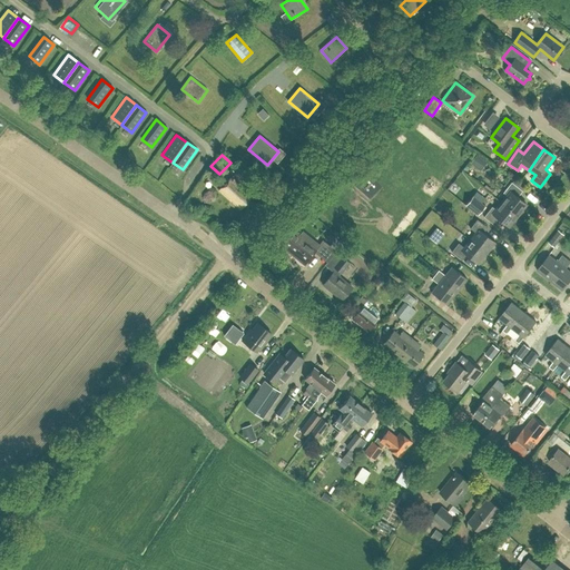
[(252,197),(231,177),(219,189),(241,209),(252,197)]
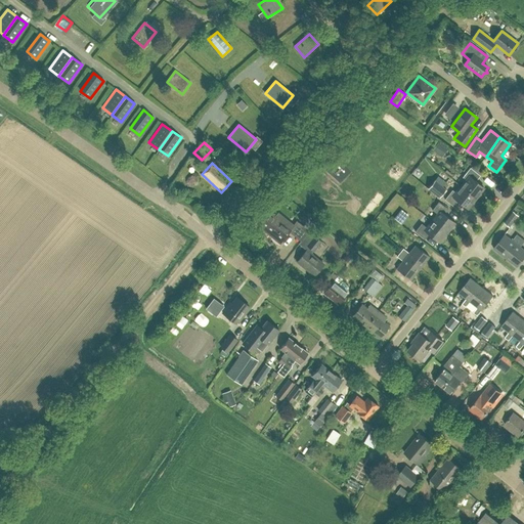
[(462,186),(476,198),(483,187),(476,181),(480,175),(470,168),(463,177),(467,180),(462,186)]
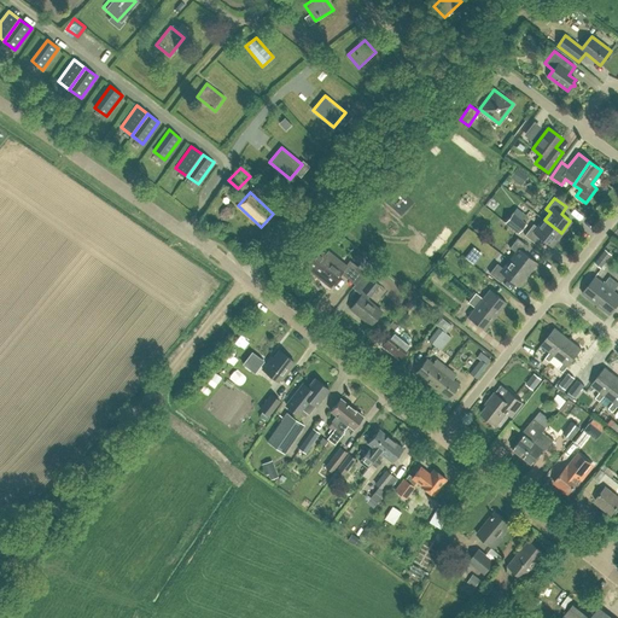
[(516,233),(519,231),(520,232),(530,222),(519,211),(506,225),(516,233)]
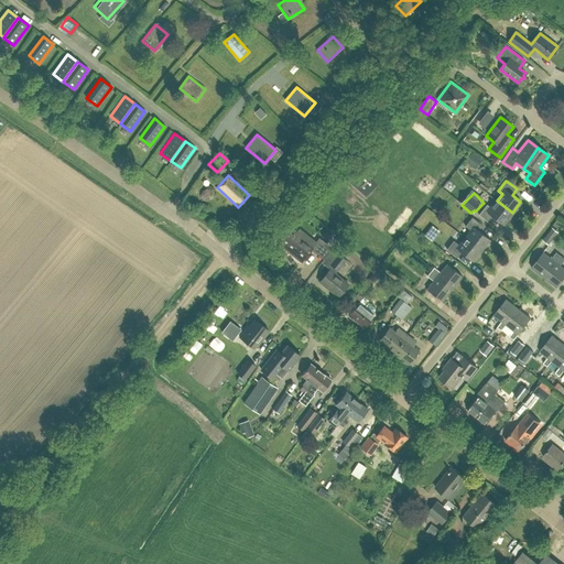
[(503,224),(512,213),(497,201),(491,207),(487,205),(479,215),(490,224),(495,217),(503,224)]
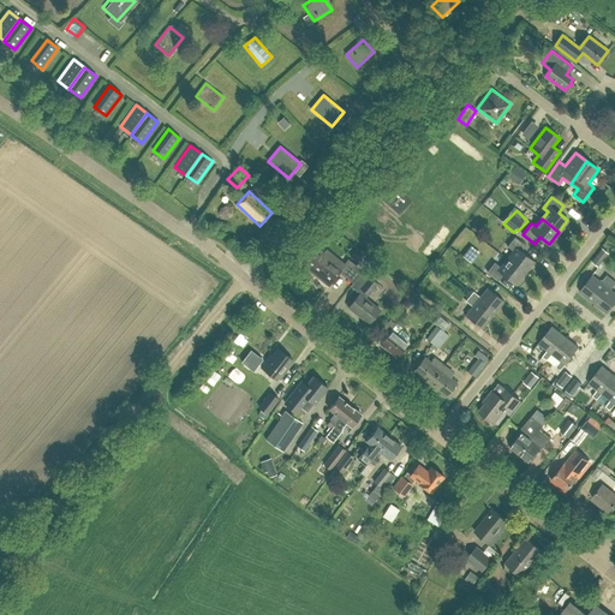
[(513,251),(507,258),(526,273),(535,262),(521,251),(526,245),(515,237),(507,246),(513,251)]
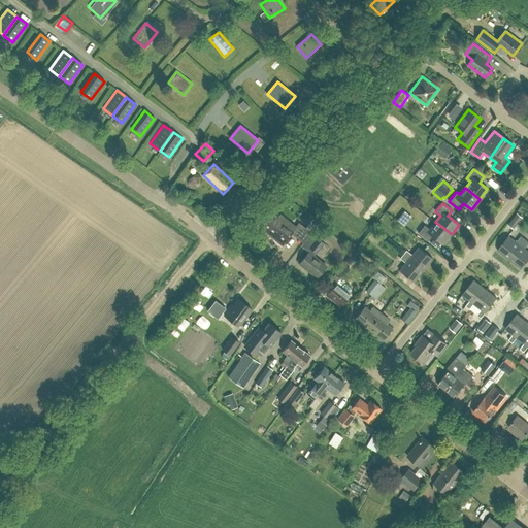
[(303,242),(311,232),(304,227),(298,223),(296,225),(281,212),(276,218),(271,213),(261,227),(275,237),(274,238),(282,244),(291,232),(303,242)]
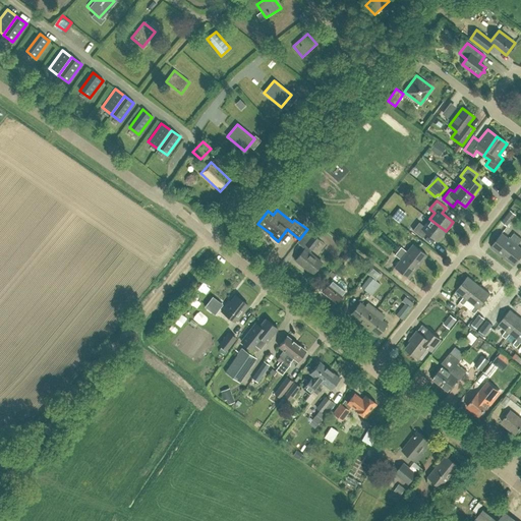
[(516,215),(511,210),(502,222),(507,226),(516,215)]
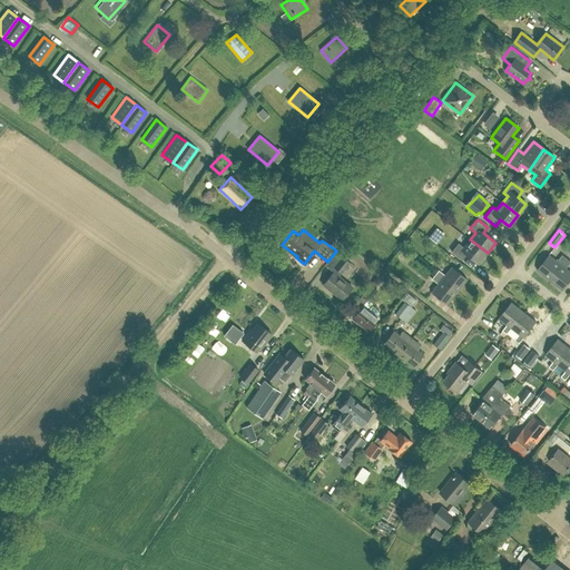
[(435,239),(442,242),(445,234),(439,232),(435,239)]
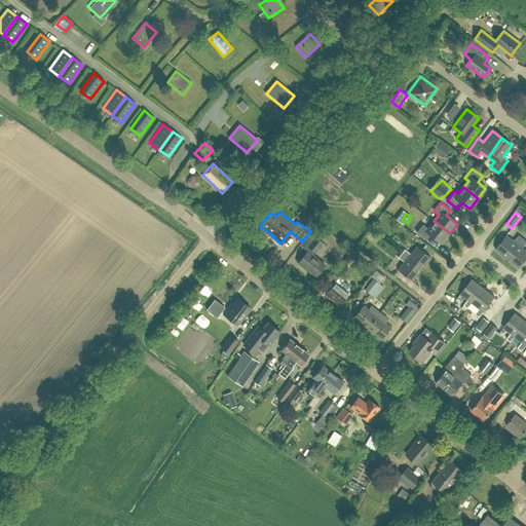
[(441,245),(450,233),(434,221),(428,227),(424,223),(416,232),(426,240),(429,235),(441,245)]
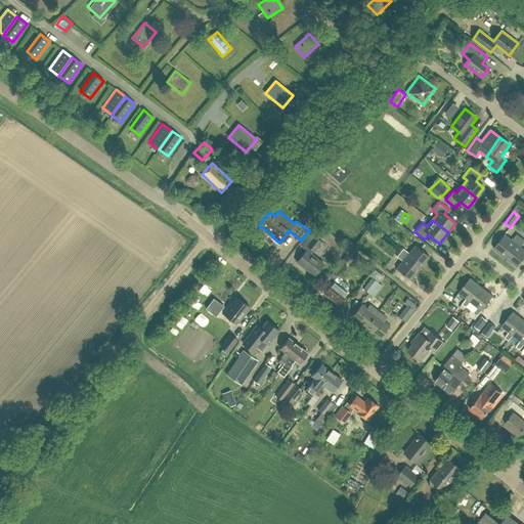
[(322,241),(309,230),(301,241),(299,244),(306,250),(297,261),(314,274),(323,263),(311,254),(322,241)]
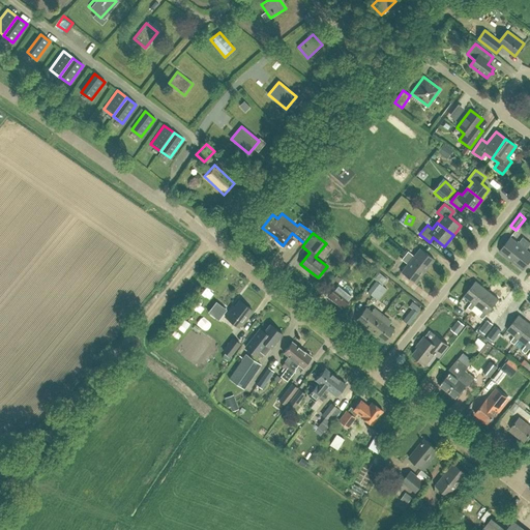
[(499,251),(511,260),(528,239),(524,236),(519,242),(510,236),(499,251)]
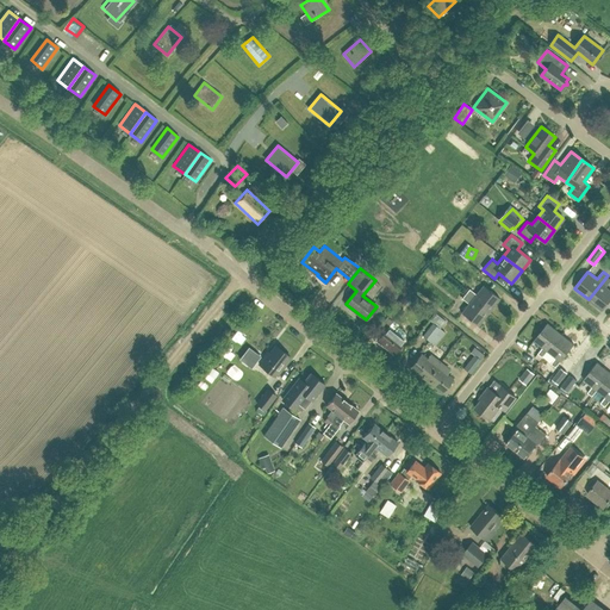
[(609,278),(608,275),(589,299),(603,310),(609,300),(609,288),(607,286),(609,281),(609,278)]
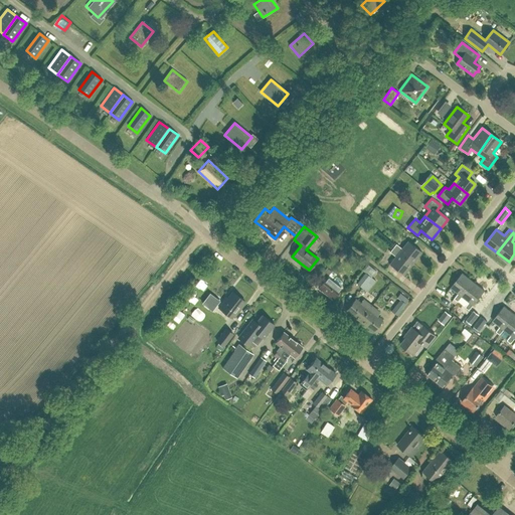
[(393,247),(412,264),(422,251),(408,240),(402,248),(396,244),(393,247)]
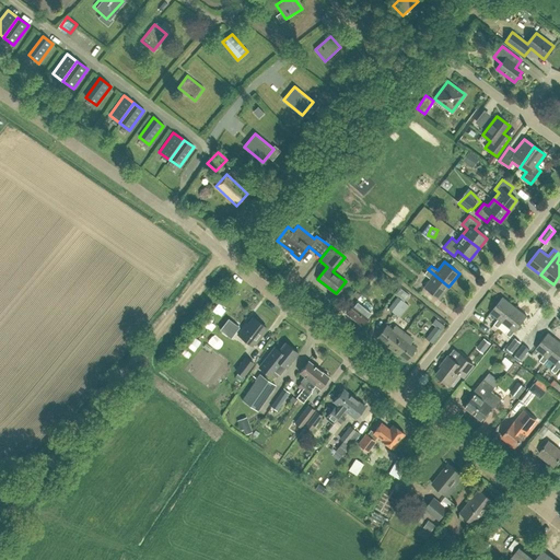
[(448,287),(428,269),(426,272),(431,278),(424,287),(439,299),(448,287)]
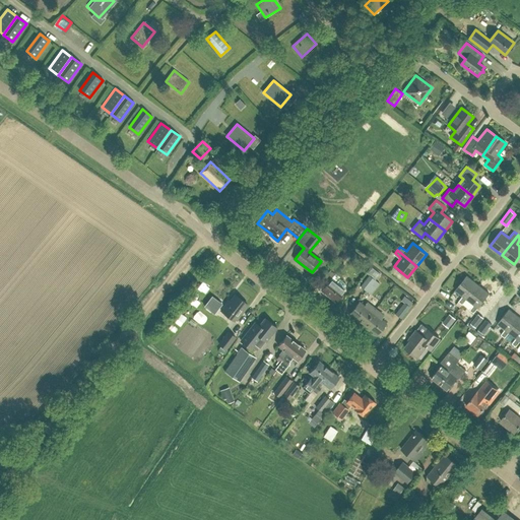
[(342,263),(338,260),(322,279),(327,283),(321,289),(335,302),(344,290),(330,279),(342,263)]
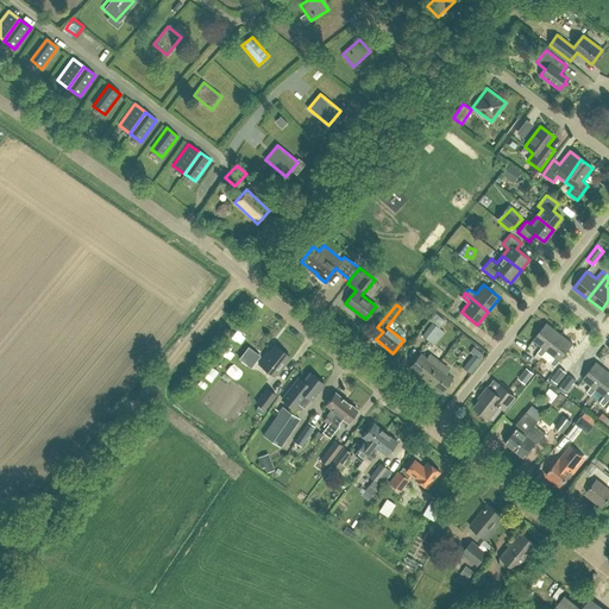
[(445,321),(434,313),(429,320),(432,322),(422,336),(429,340),(445,321)]
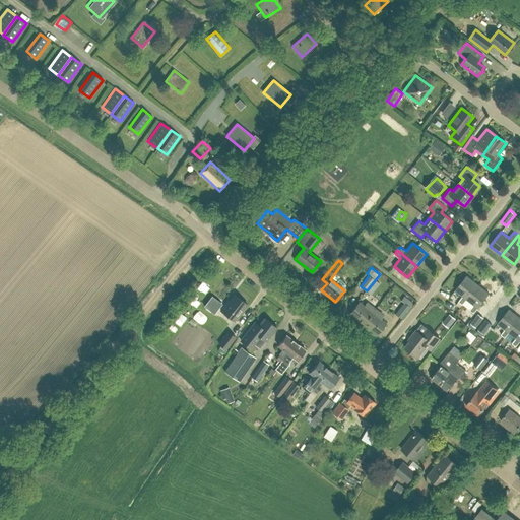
[(463,304),(467,299),(478,284),(467,275),(456,289),(463,296),(459,301),(463,304)]
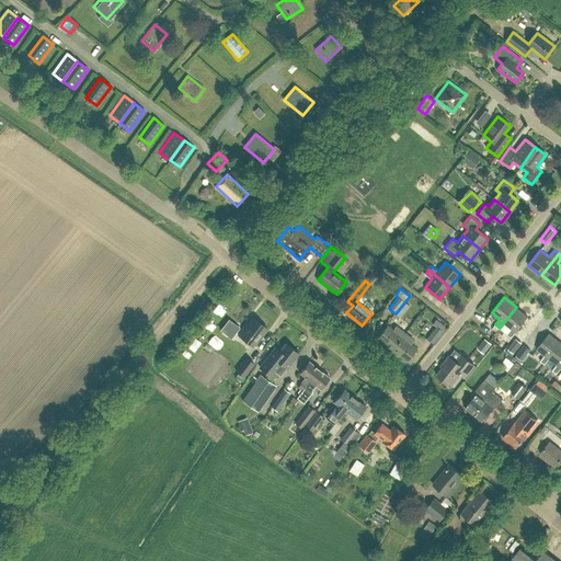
[(525,306),(531,309),(536,304),(529,299),(525,306)]
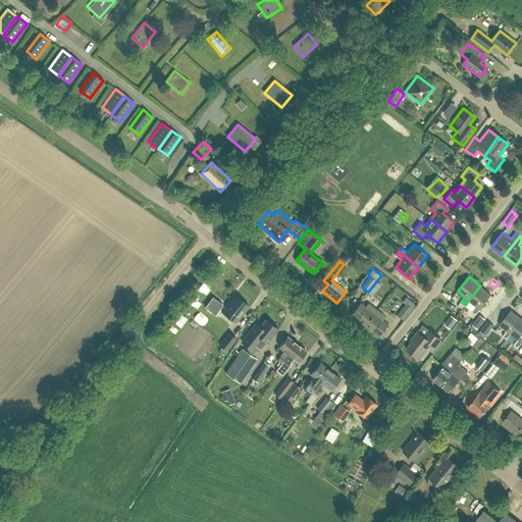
[(469,300),(476,306),(472,311),(476,314),(491,295),(480,285),(469,300)]
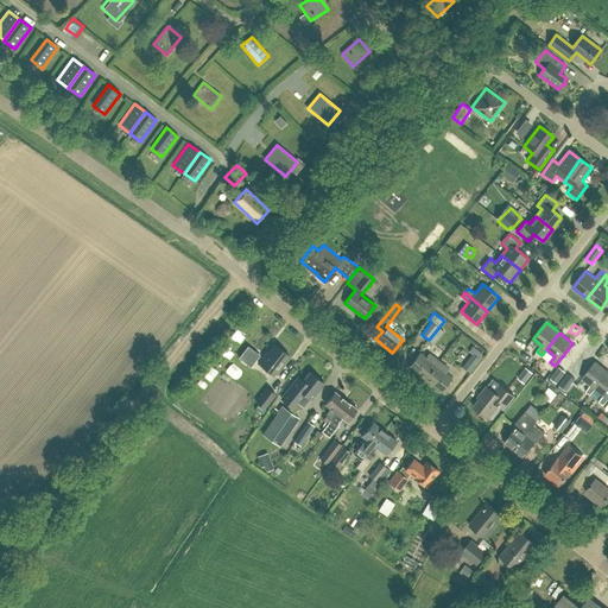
[(529,350),(536,354),(539,346),(533,342),(529,350)]
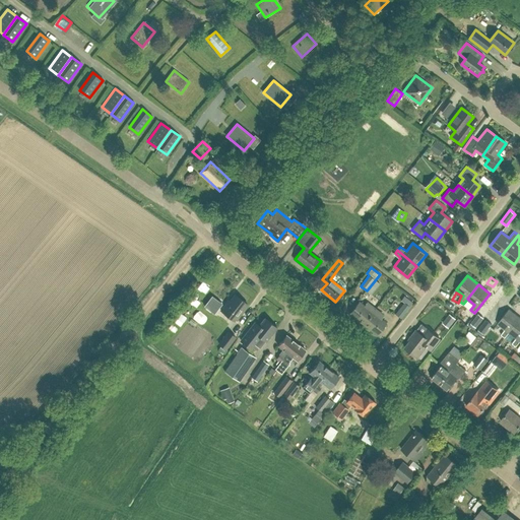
[(247,305),(235,295),(225,305),(225,304),(220,310),(234,320),(247,305)]
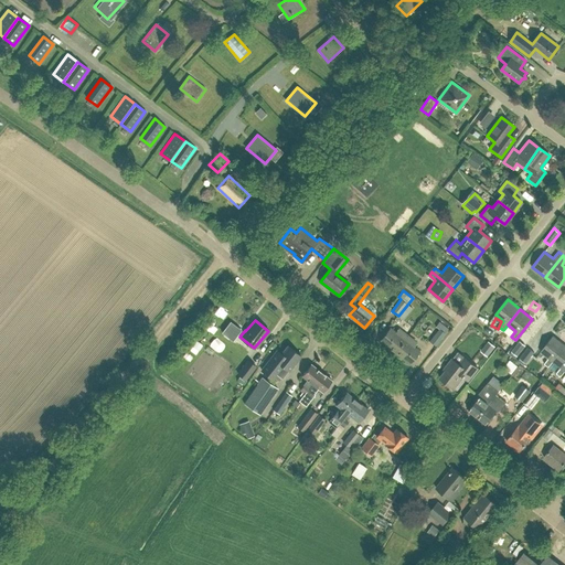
[(448,329),(443,324),(429,341),(434,345),(448,329)]
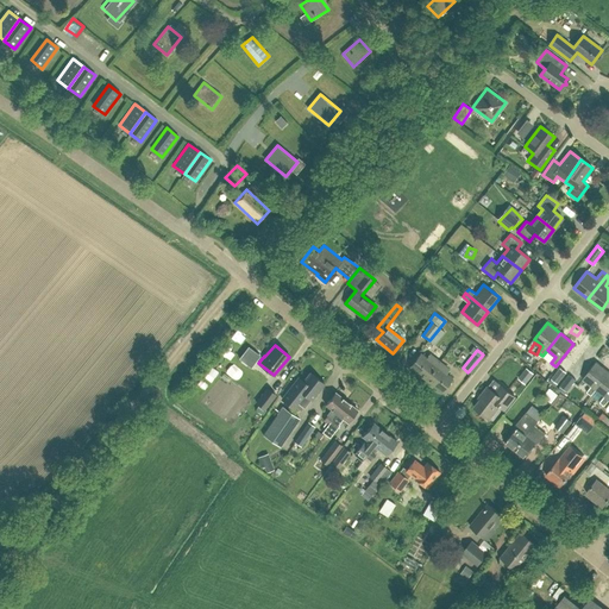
[(426,380),(440,362),(431,353),(427,358),(421,353),(410,366),(426,380)]
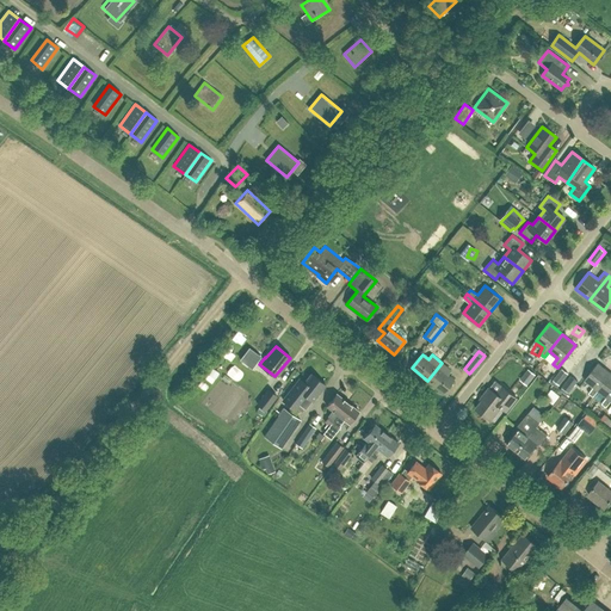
[(451,370),(442,363),(427,381),(443,393),(454,380),(448,375),(451,370)]
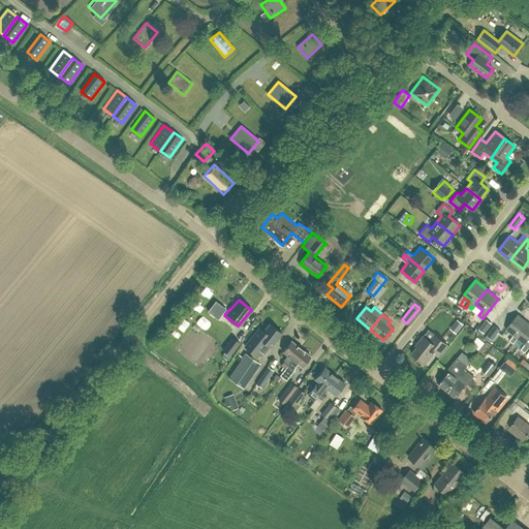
[(519,338),(528,323),(528,322),(518,314),(506,329),(515,335),(510,340),(515,343),(519,338)]
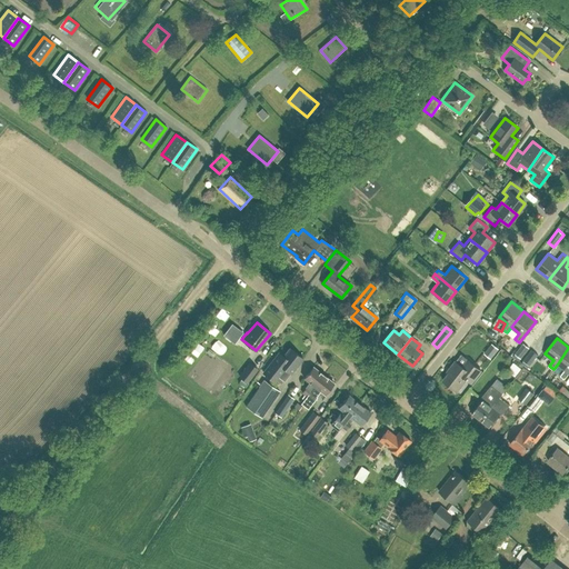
[(529,348),(523,343),(513,357),(519,361),(529,348)]
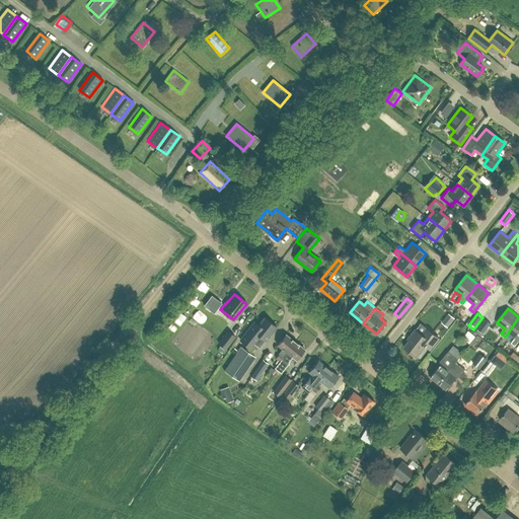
[(449,314),(442,322),(448,327),(454,318),(449,314)]
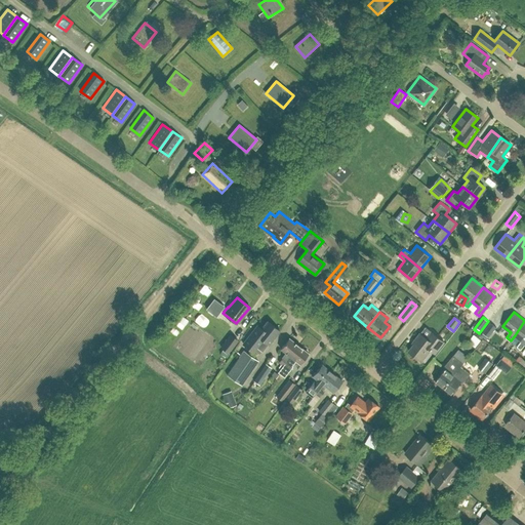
[(280,330),(268,320),(261,328),(257,324),(247,336),(248,337),(243,344),(252,351),(256,347),(261,351),(268,344),(280,330)]
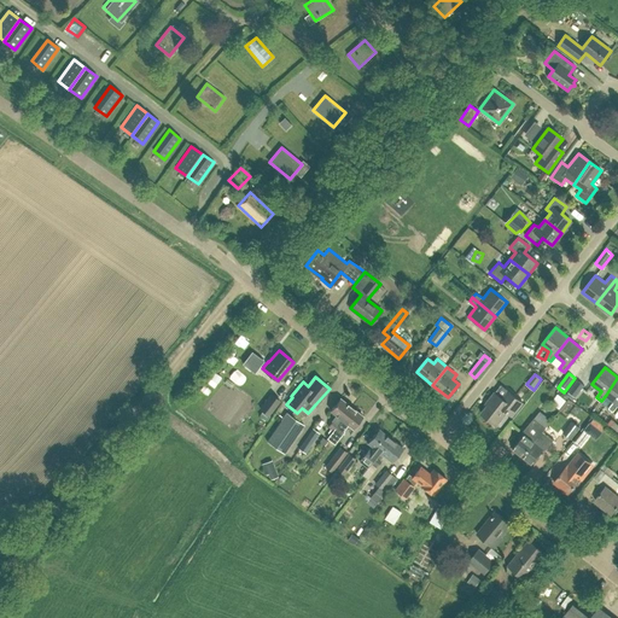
[(617,407),(617,378),(606,395),(614,402),(610,408),(614,412),(617,407)]
